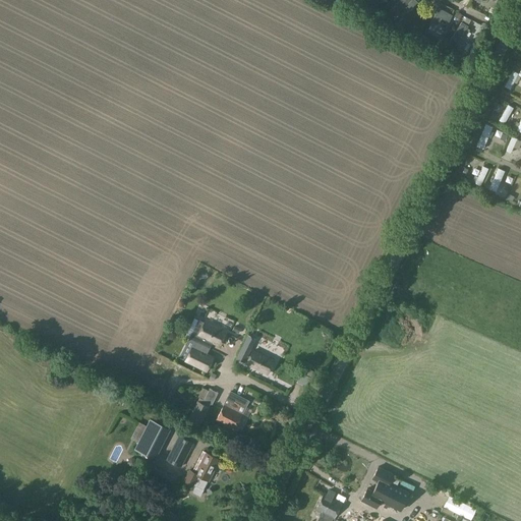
[(377,9),(383,0),(375,0),(371,6),(377,9)]
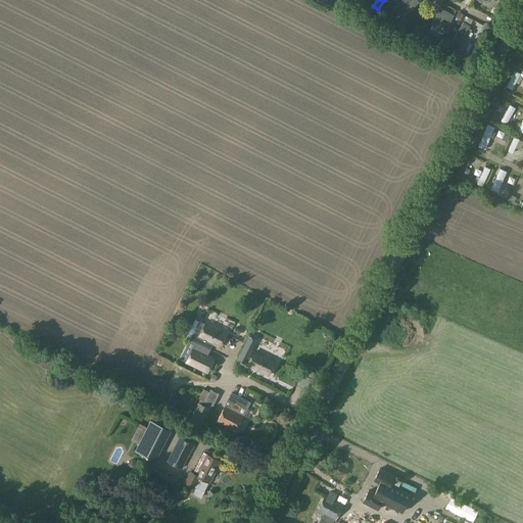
[(417,0),(400,0),(391,9),(397,15),(408,5),(412,9),(419,2),(417,0)]
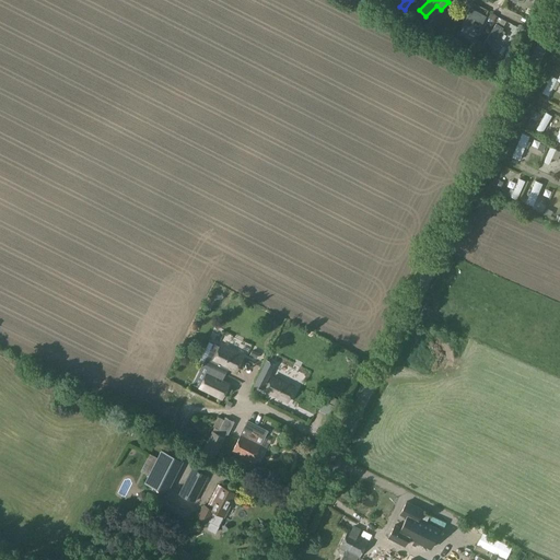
[(482,24),(486,16),(471,10),(465,24),(473,27),(476,21),(482,24)]
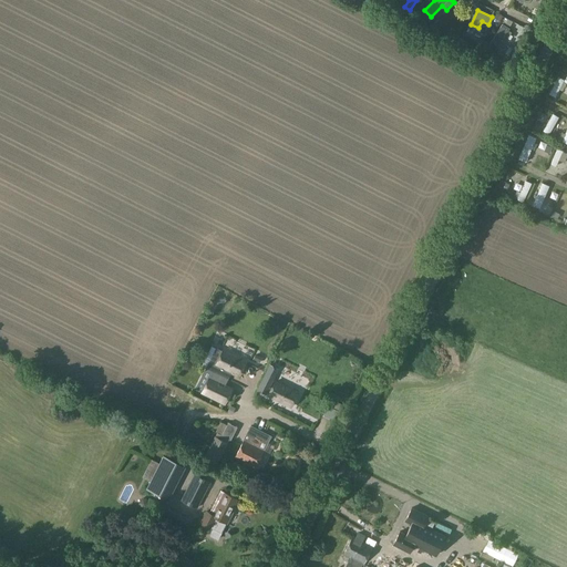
[(508,38),(512,33),(508,31),(509,29),(503,24),(490,44),(496,49),(505,37),(508,38)]
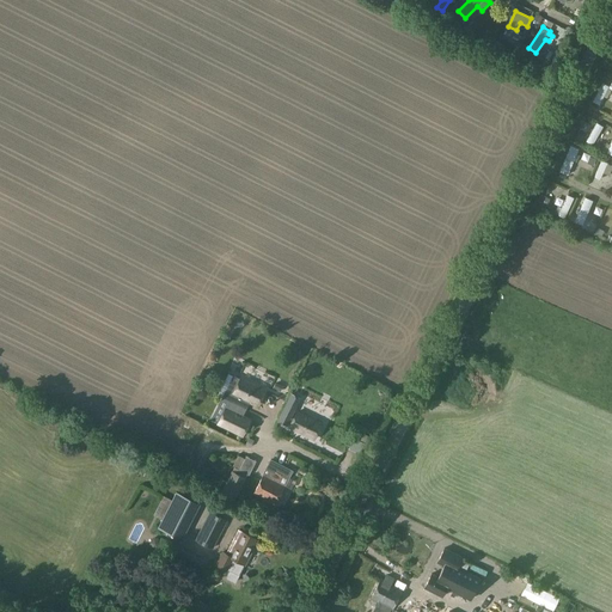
[(603,84),(593,102),(599,105),(609,86),(603,84)]
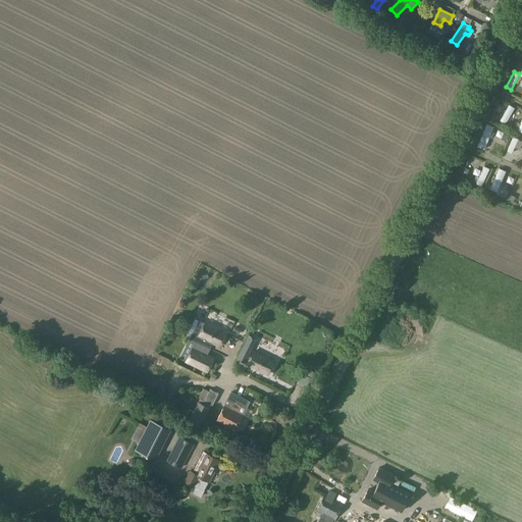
[(506,123),(515,108),(509,105),(501,120),(506,123)]
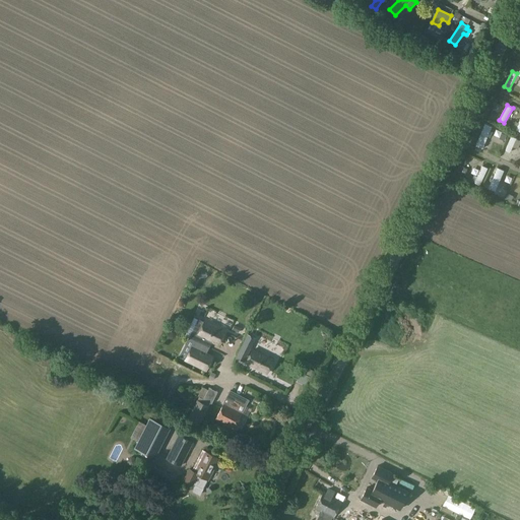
[(492,127),(485,125),(475,146),(482,149),(492,127)]
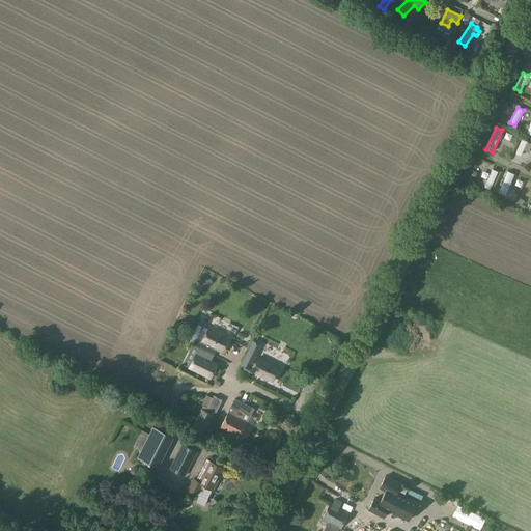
[(529,152),(530,146),(530,143),(527,142),(527,141),(523,139),(516,154),(521,156),(524,149),(529,152)]
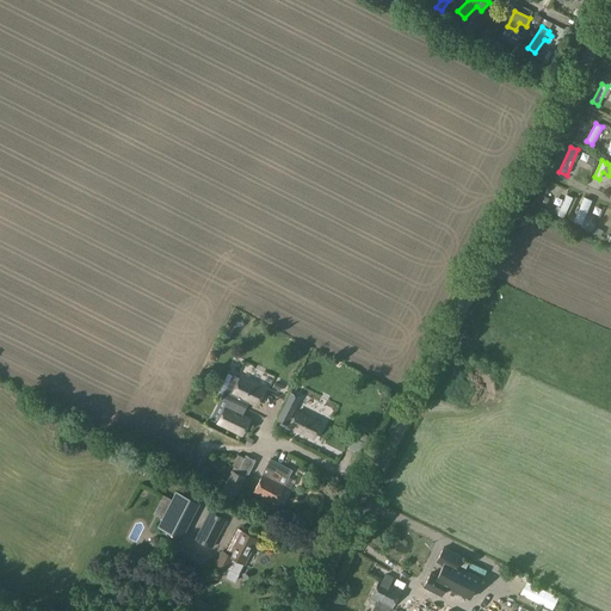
[(561,207),(557,215),(563,218),(573,198),(567,195),(566,196),(561,207)]
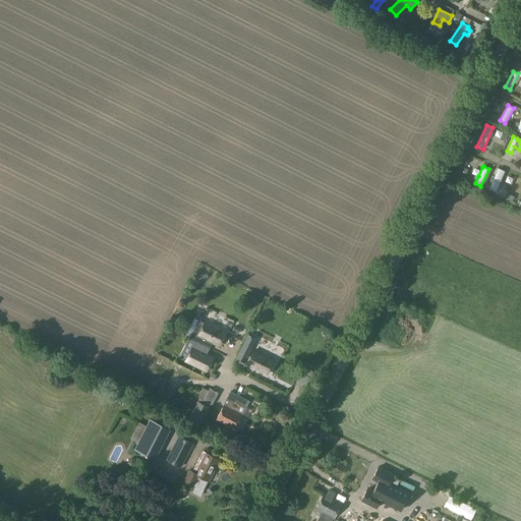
[(505,172),(498,169),(489,189),(496,192),(505,172)]
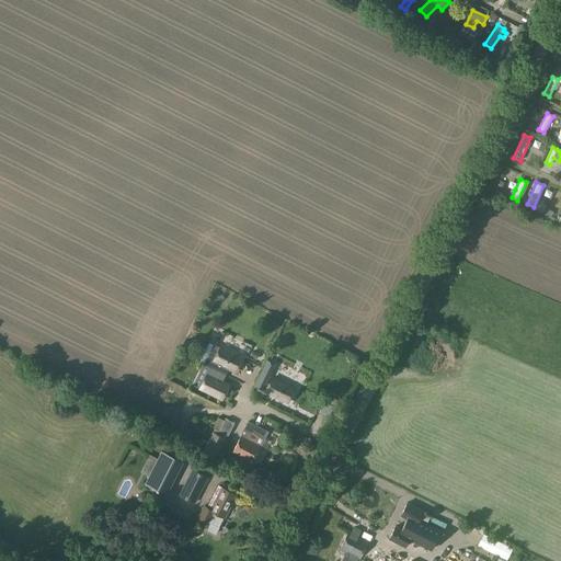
[(226,343),(238,348),(241,341),(229,335),(226,343)]
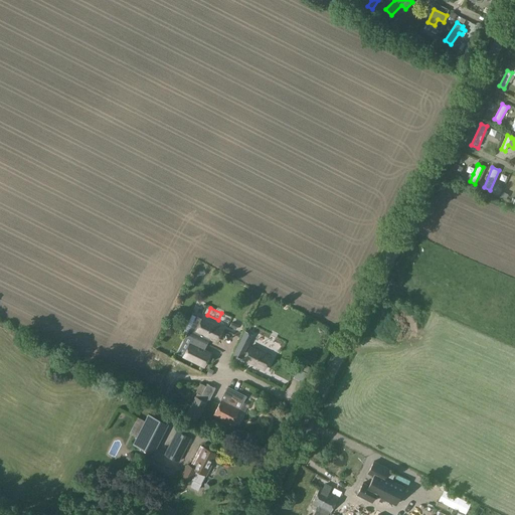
[(202,318),(196,331),(197,331),(193,337),(207,344),(210,338),(216,341),(223,328),(202,318)]
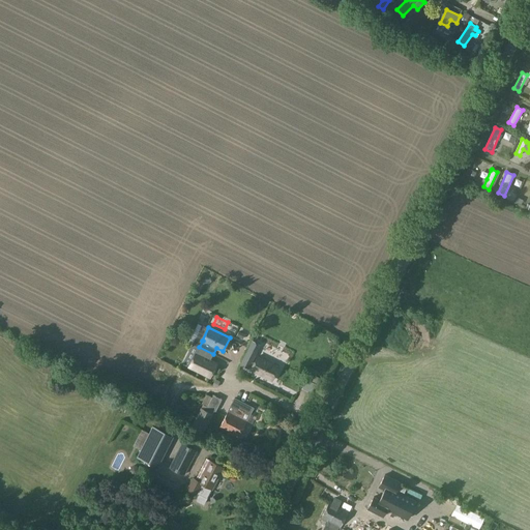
[(236,336),(243,340),(245,334),(239,330),(236,336)]
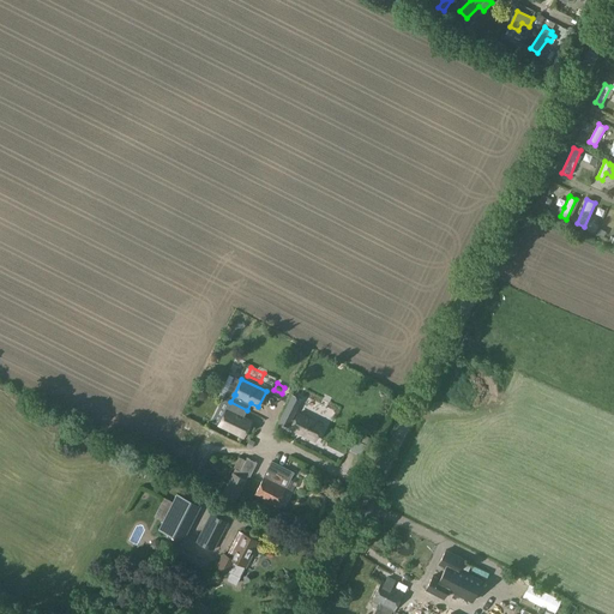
[(230,402),(227,410),(227,409),(220,425),(244,437),(251,421),(242,417),(246,410),(247,410),(230,402)]
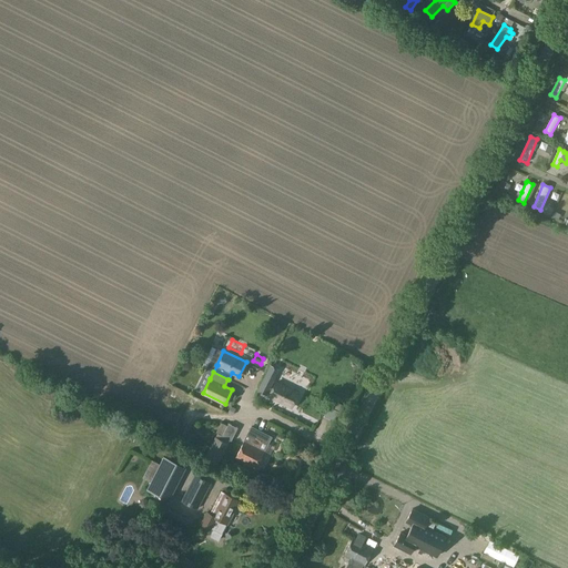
[(276,382),(270,396),(292,407),(298,394),(276,382)]
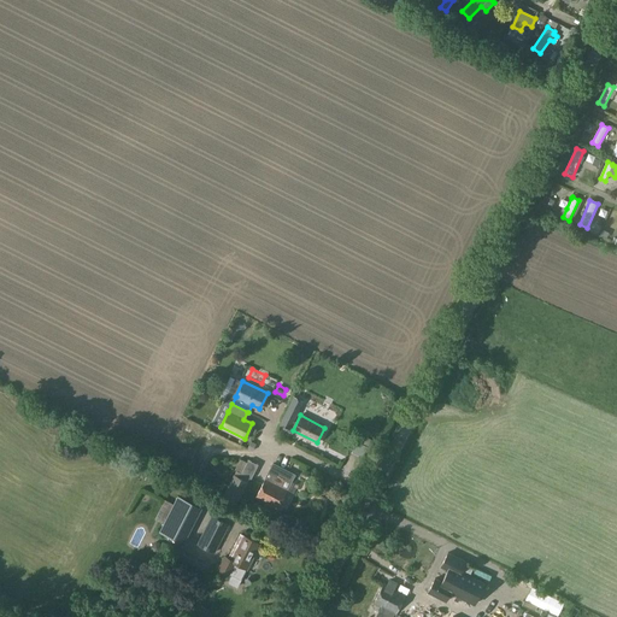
[(240,459),(233,475),(234,475),(223,497),(236,504),(248,482),(247,482),(250,477),(251,479),(258,464),(248,459),(247,462),(240,459)]
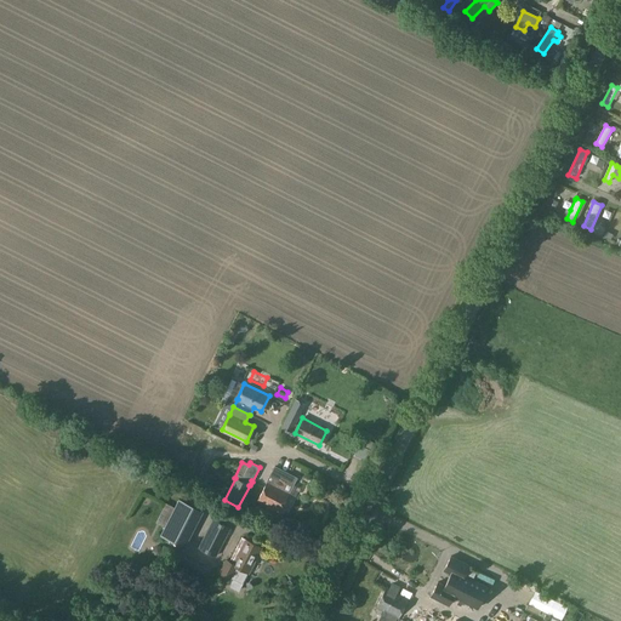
[(289,493),(284,490),(288,482),(283,479),(286,472),(274,467),(271,474),(274,476),(271,483),(267,482),(257,501),(279,512),(289,493)]
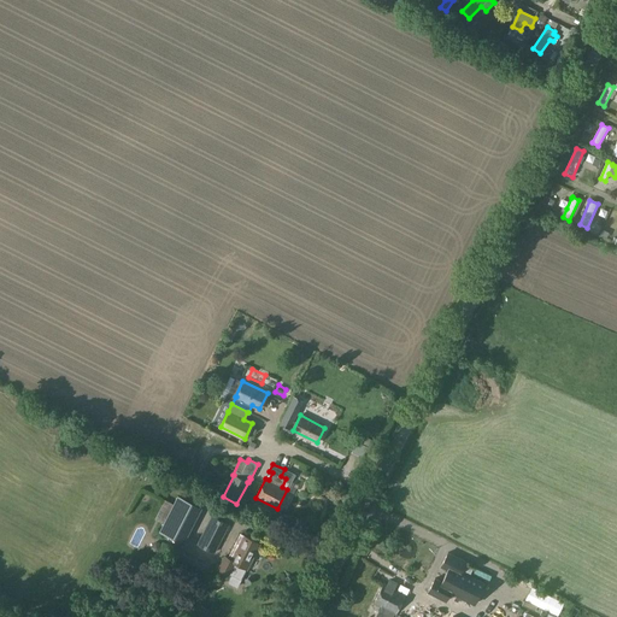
[(169,506),(159,503),(151,522),(162,526),(159,533),(169,538),(168,541),(187,550),(204,509),(197,505),(195,510),(171,500),(169,506)]
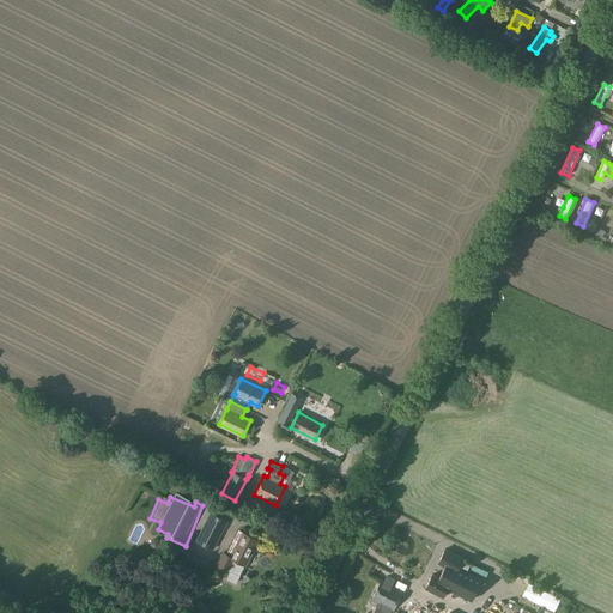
[(213,550),(229,521),(210,511),(195,541),(213,550)]
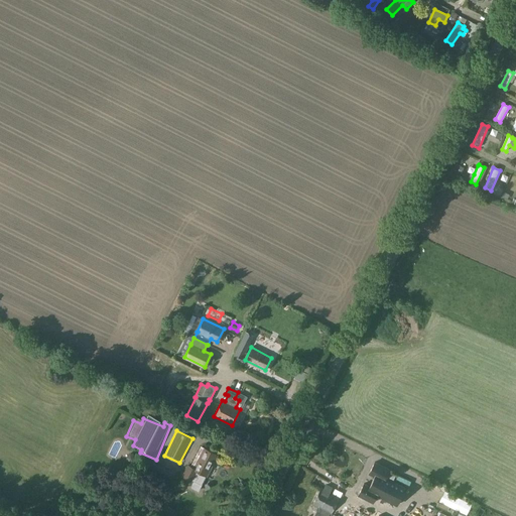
[(218,455),(202,446),(191,467),(188,465),(182,476),(191,480),(197,470),(207,475),(218,455)]
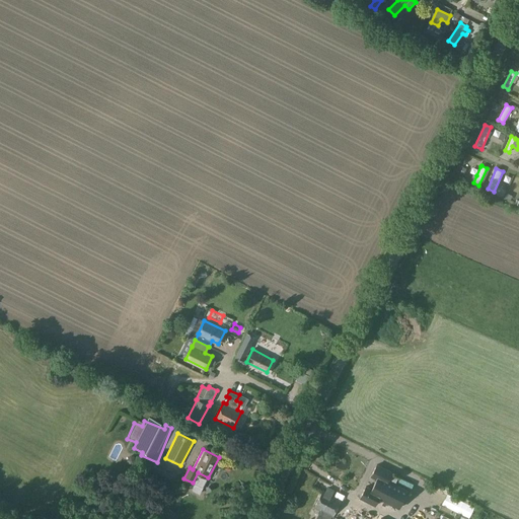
[(170,487),(175,476),(149,462),(144,472),(170,487)]
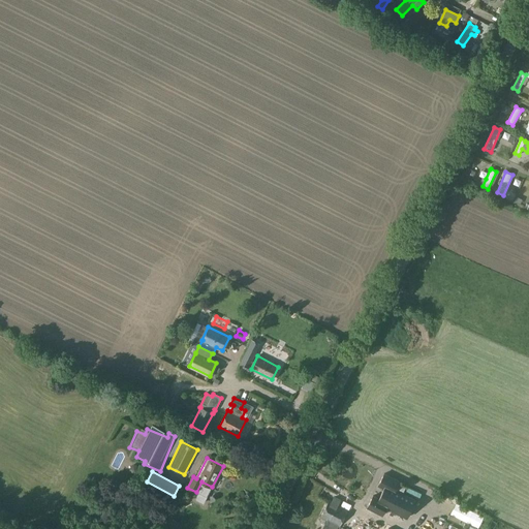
[(396,490),(400,481),(384,474),(378,486),(384,489),(379,499),(373,496),(367,507),(382,516),(386,507),(407,518),(416,499),(396,490)]
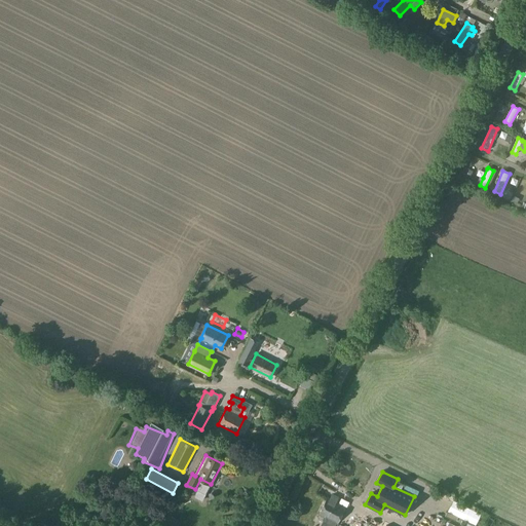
[(336,502),(339,497),(331,494),(329,498),(327,497),(318,514),(337,523),(345,506),(336,502)]
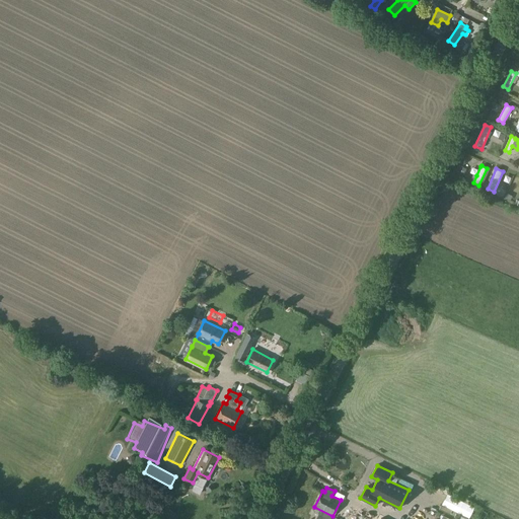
[(156,511),(160,503),(153,499),(149,507),(156,511)]
